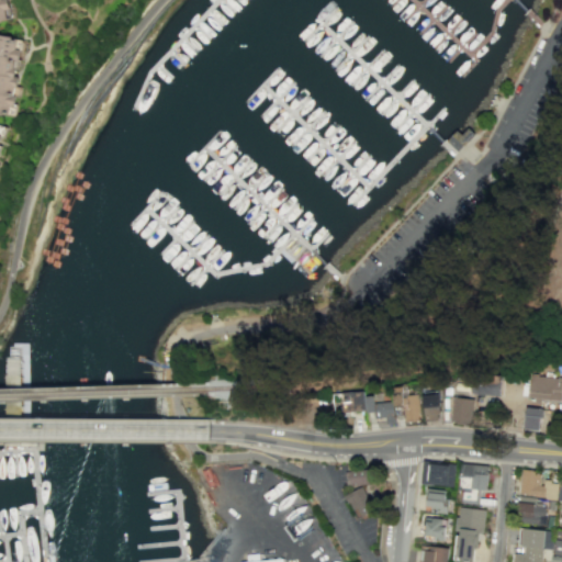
[(0,0),(0,20),(10,18),(6,0),(0,0)]
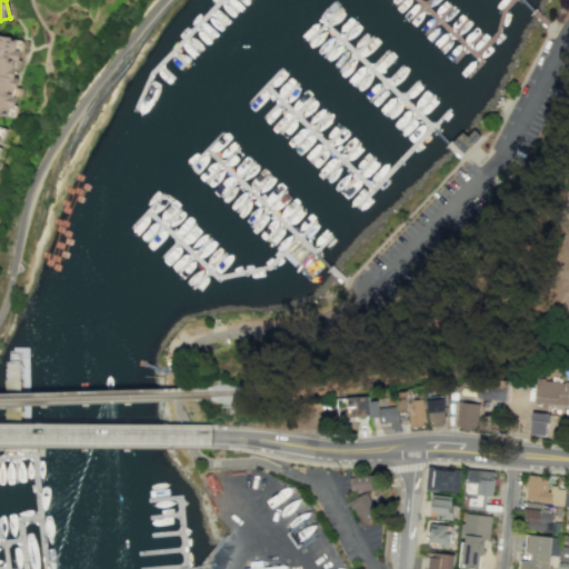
[(0,113),(12,116),(18,77),(16,77),(21,40),(0,37),(0,113)]
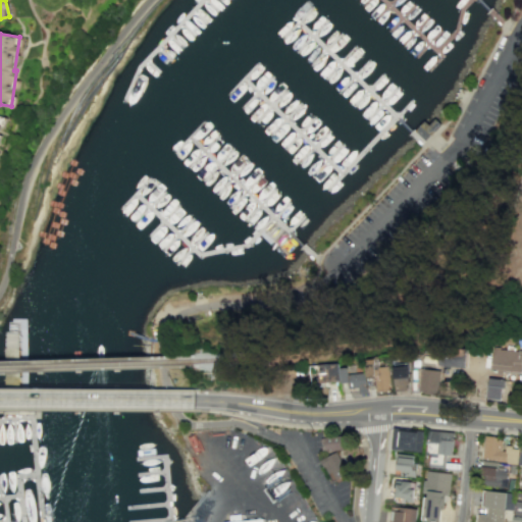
[(439,366),(468,367),(468,348),(439,347),(439,366)]
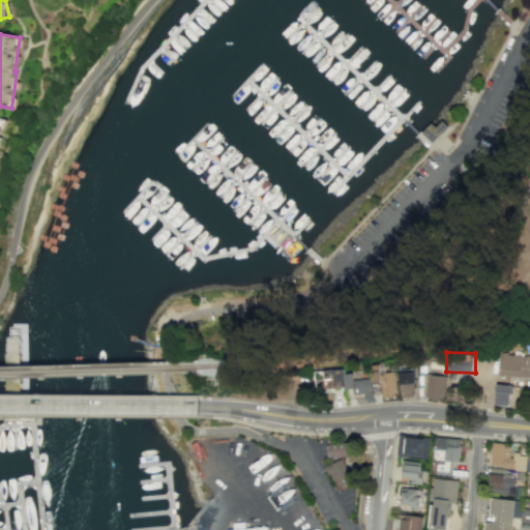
[(529,378),(529,371),(529,356),(503,353),(500,374),(529,378)]
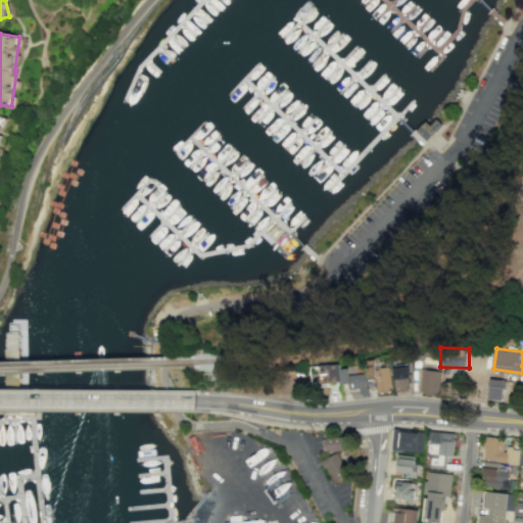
[(369,375),(379,375),(378,360),(368,361),(369,375)]
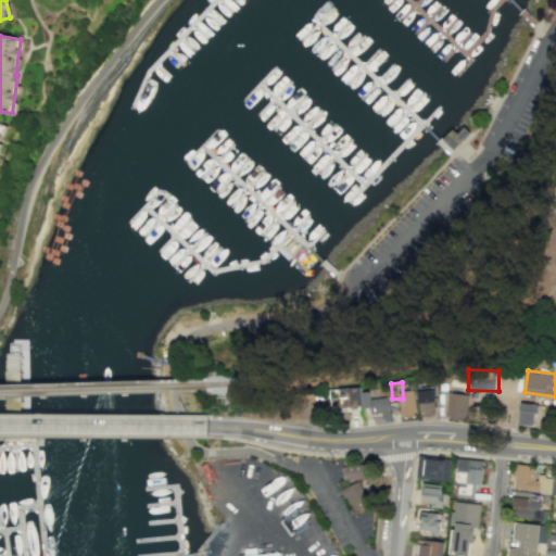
[(331,409),(363,406),(361,386),(329,389),(331,409)]
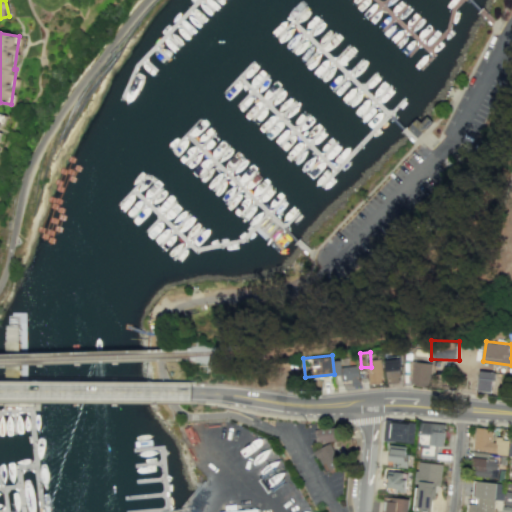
[(372,384),(386,382),(382,359),(368,361),(372,384)]
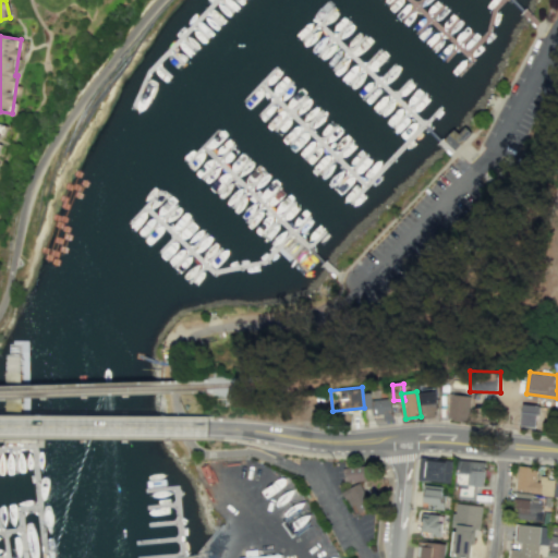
[(422,392),(424,417),(439,416),(437,391),(422,392)]
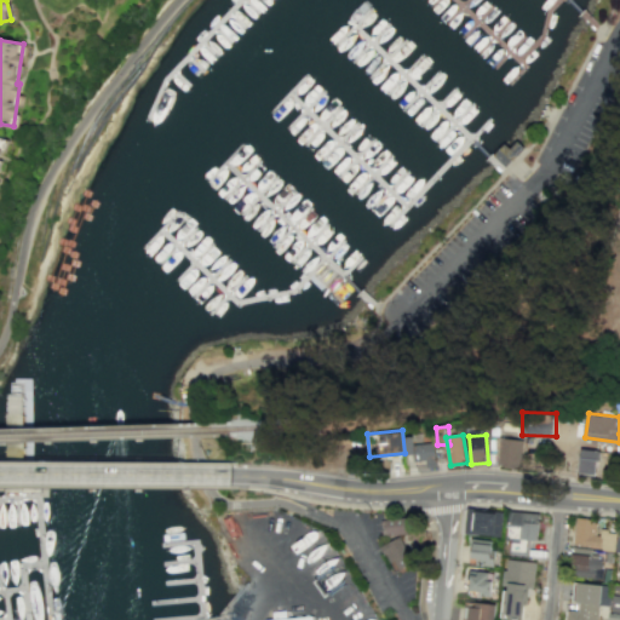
[(428,457),(428,468),(437,466),(436,442),(414,443),(413,436),(405,436),(406,459),(428,457)]
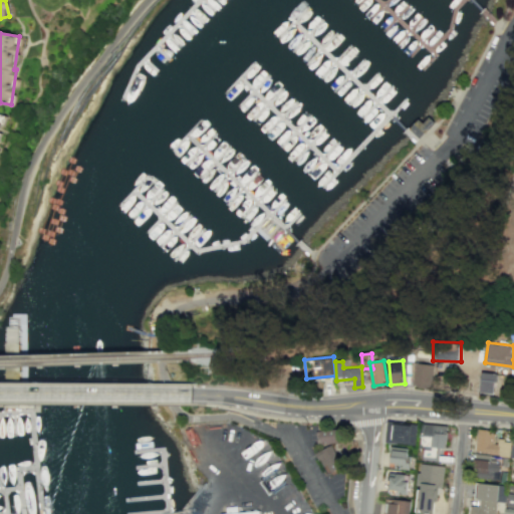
[(433,387),(435,364),(417,362),(415,384),(433,387)]
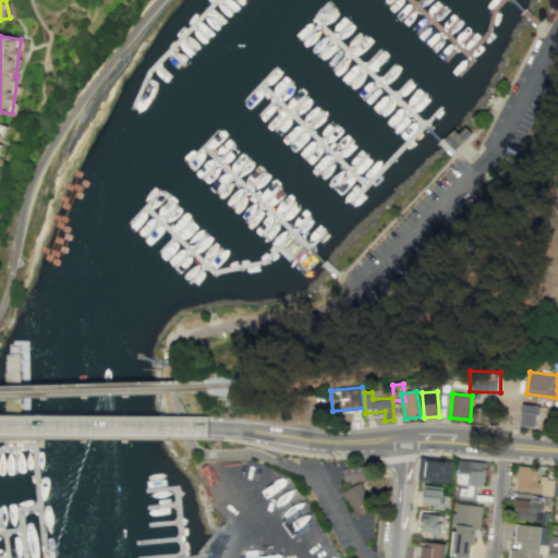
[(521,425),(537,427),(540,405),(524,403),(521,425)]
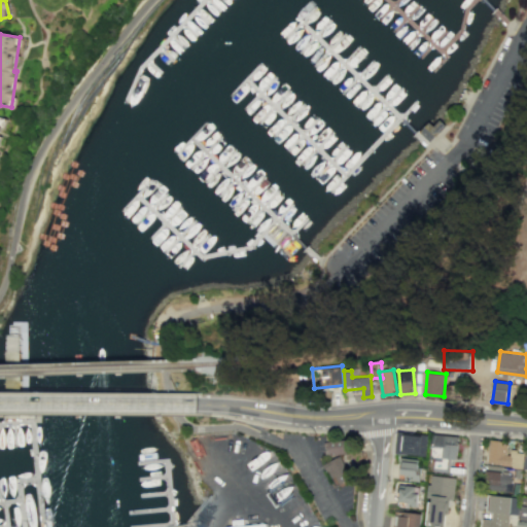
[(397,432),(427,435),(425,457),(394,453),(397,432)]
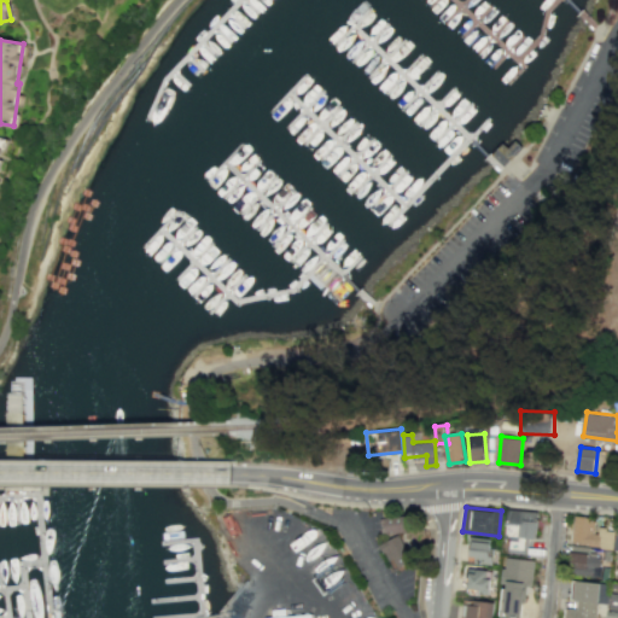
[(509,552),(526,554),(528,540),(535,541),(538,512),(508,508),(505,537),(511,538),(509,552)]
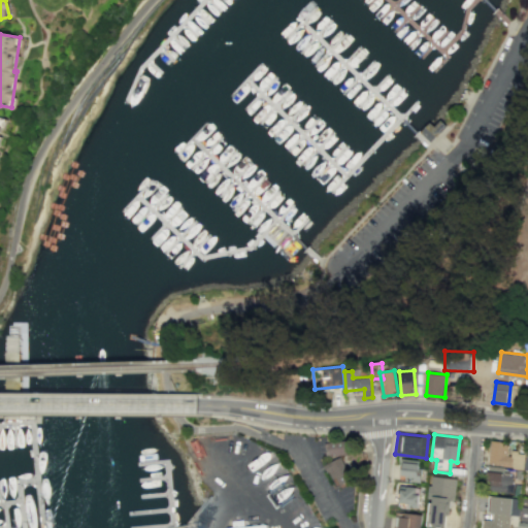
[(348,440),(349,455),(331,457),(329,442),(348,440)]
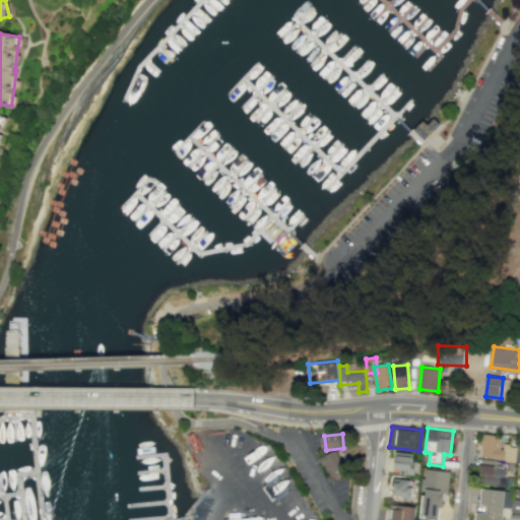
[(481,459),(519,461),(519,443),(518,443),(518,446),(502,445),(502,435),(483,434),(481,459)]
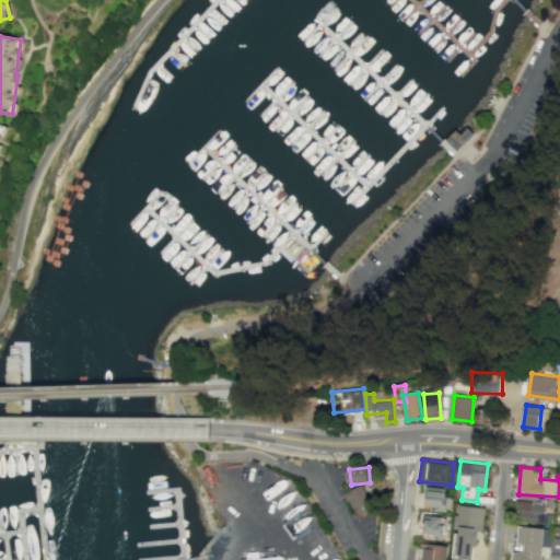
[(362,485),(375,510),(359,518),(346,493),(362,485)]
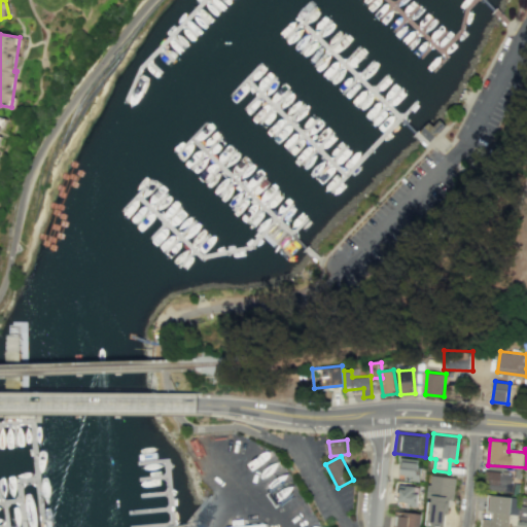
[(399,458),(418,460),(417,467),(421,467),(419,482),(397,480),(399,458)]
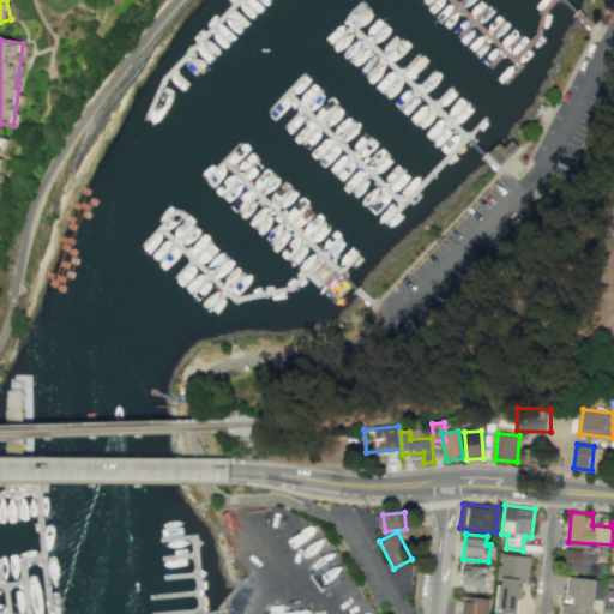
[(596,573),(597,551),(567,548),(565,571),(596,573)]
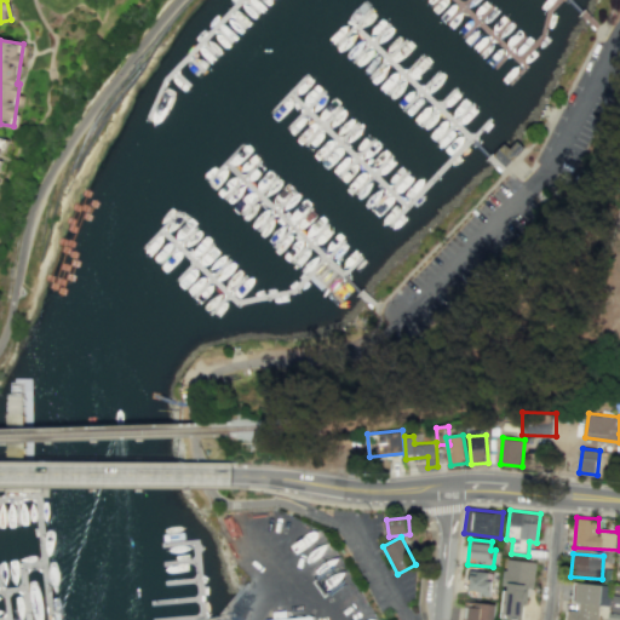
[(537,563),(506,560),(500,618),(522,619),(526,587),(534,587),(537,563)]
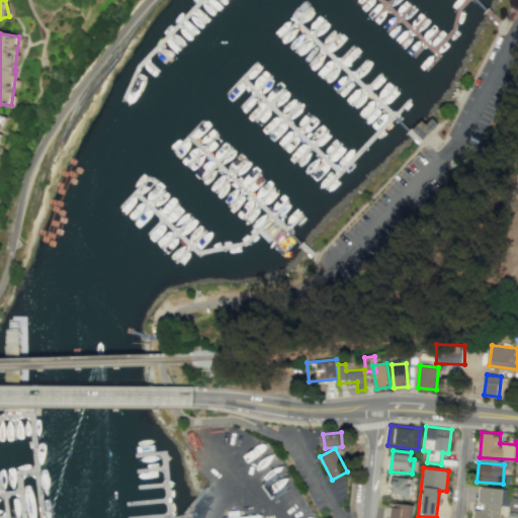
[(391,494),(410,495),(411,478),(393,476),(391,494)]
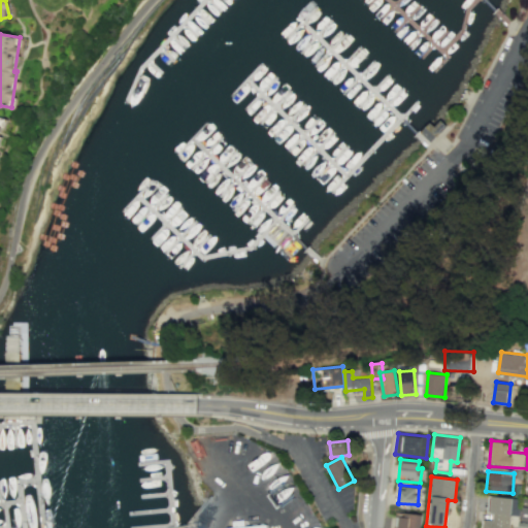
[(420,527),(421,514),(396,512),(394,527),(411,527),(420,527)]
